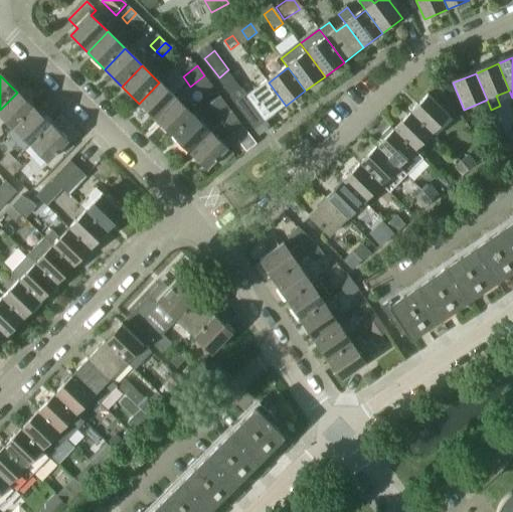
[(215,90),(204,75),(195,82),(205,97),(215,90)]
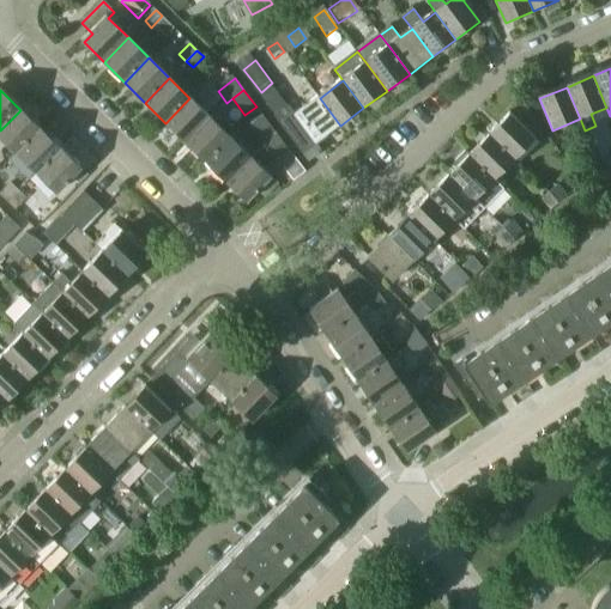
[(186,142),(210,119),(189,98),(165,123),(186,142)]
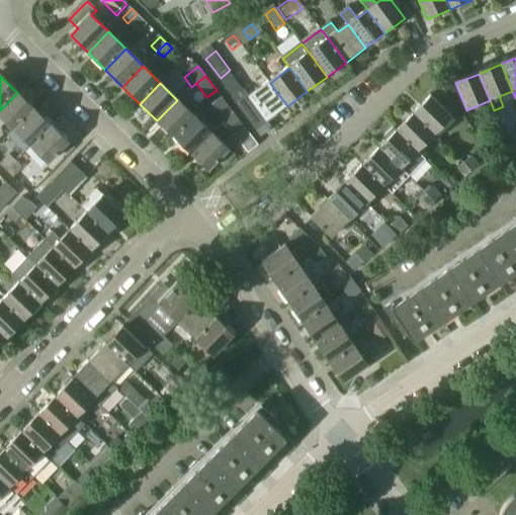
[(287,106),(270,83),(250,97),(267,120),(287,106)]
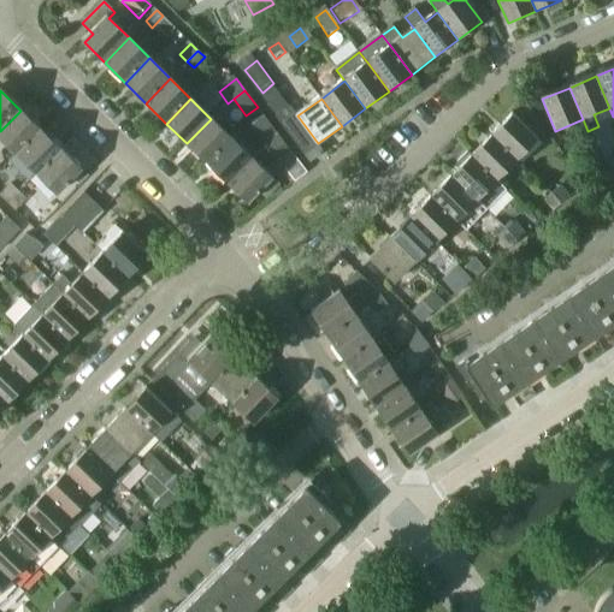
[(0,140),(17,156),(41,131),(21,111),(0,131),(0,140)]
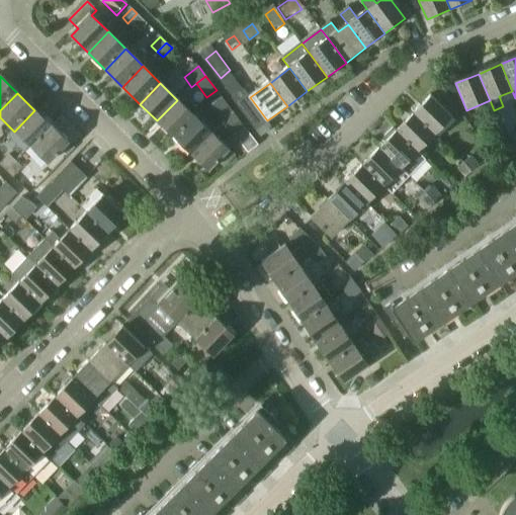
[(452,117),(432,97),(414,115),(434,136),(452,117)]
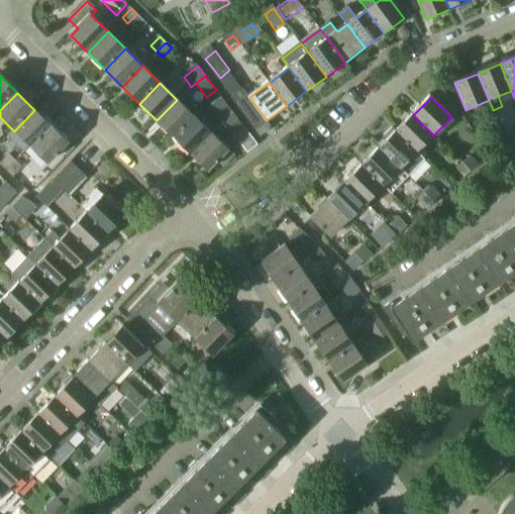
[(234,113),(223,98),(212,106),(223,121),(234,113)]
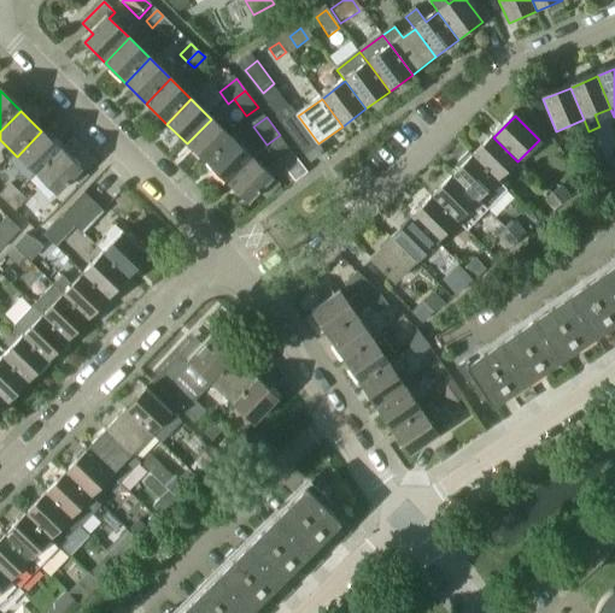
[(208,164),(233,140),(211,119),(187,143),(208,164)]
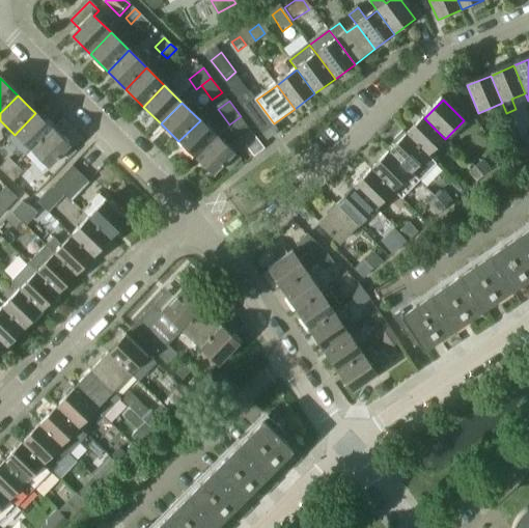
[(32,153),(54,131),(35,113),(15,135),(32,153)]
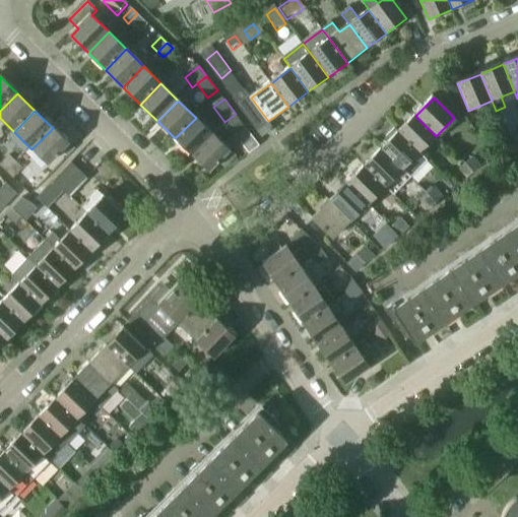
[(252,135),(236,114),(224,122),(241,144),(252,135)]
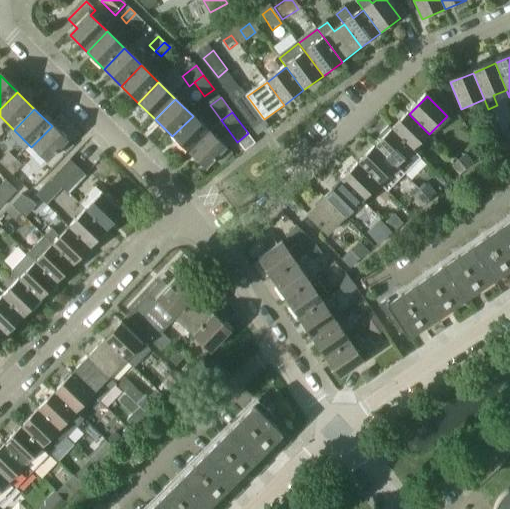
[(429,134),(409,114),(392,131),(413,151),(429,134)]
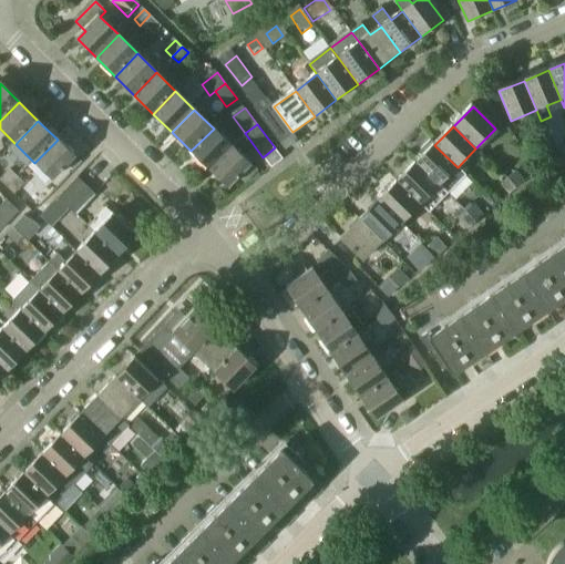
[(209,170),(232,146),(214,129),(191,151),(209,170)]
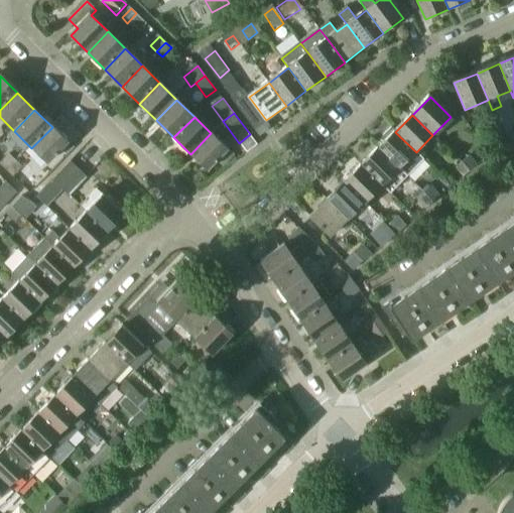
[(48,165),(70,144),(52,127),(31,148),(48,165)]
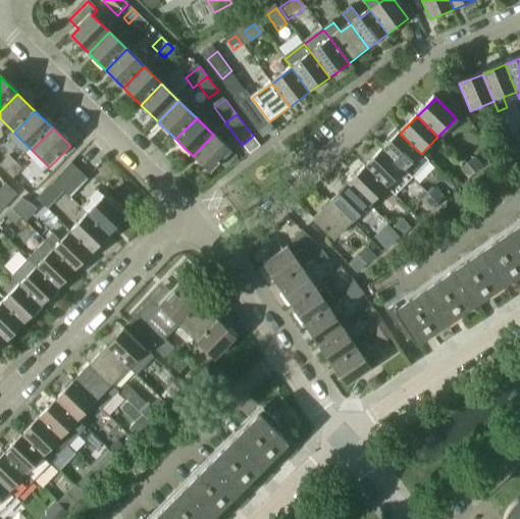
[(429,163),(421,154),(400,134),(397,131),(387,140),(391,143),(383,150),(404,171),(413,180),(429,163)]
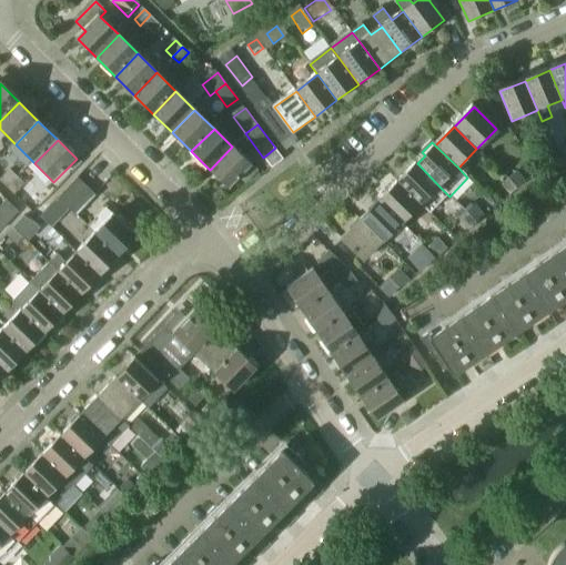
[(565,150),(564,145),(554,150),(559,162),(565,160),(565,150)]
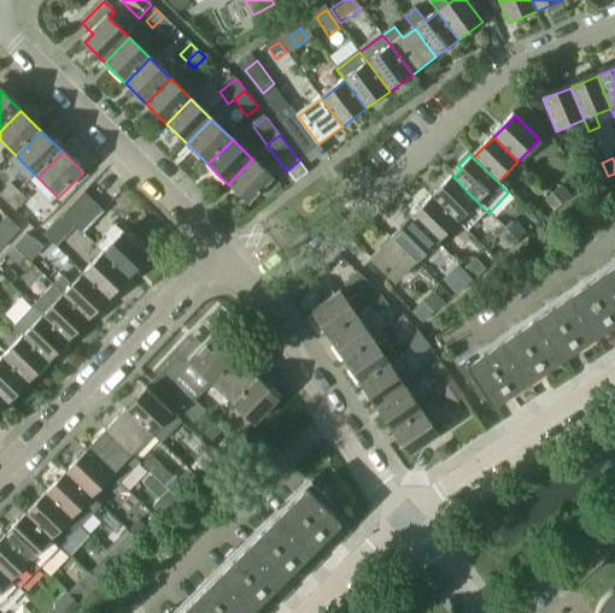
[(250,205),(274,181),(252,159),(228,184),(250,205)]
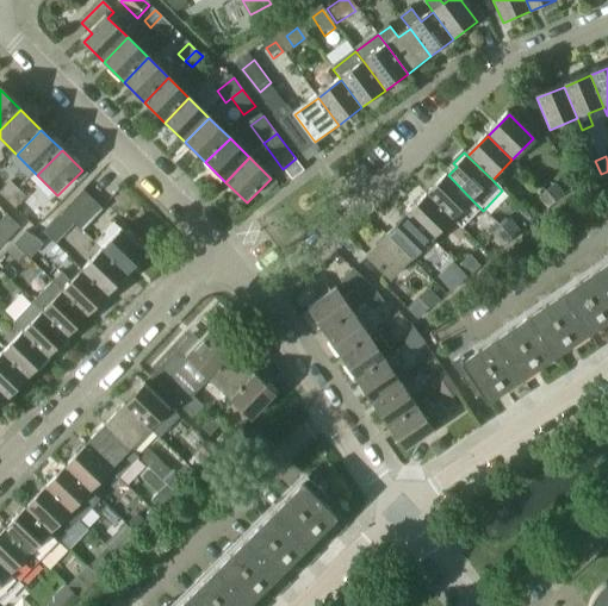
[(601,174),(595,161),(585,164),(590,177),(601,174)]
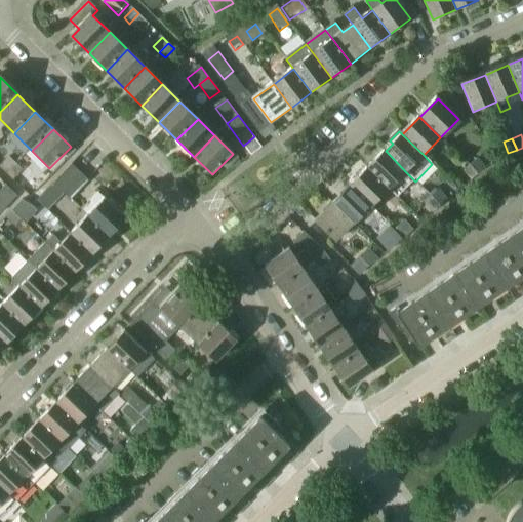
[(415,182),(406,172),(386,151),(368,169),(389,190),(398,199),(415,182)]
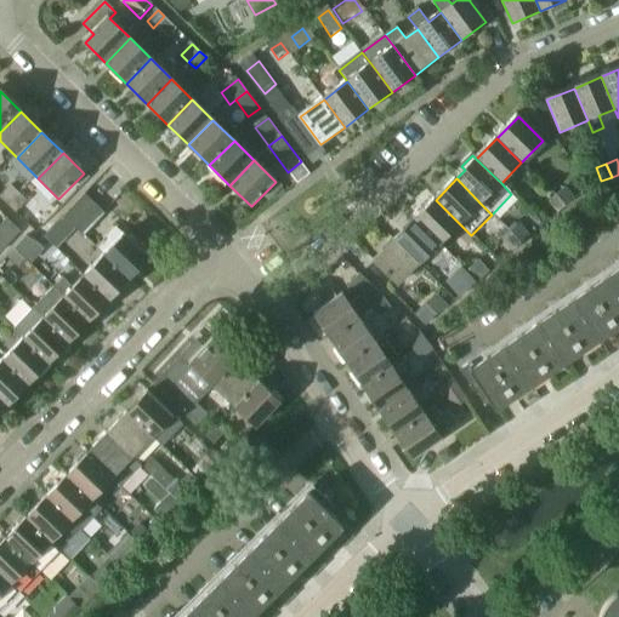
[(9,207),(20,196),(11,188),(0,199),(9,207)]
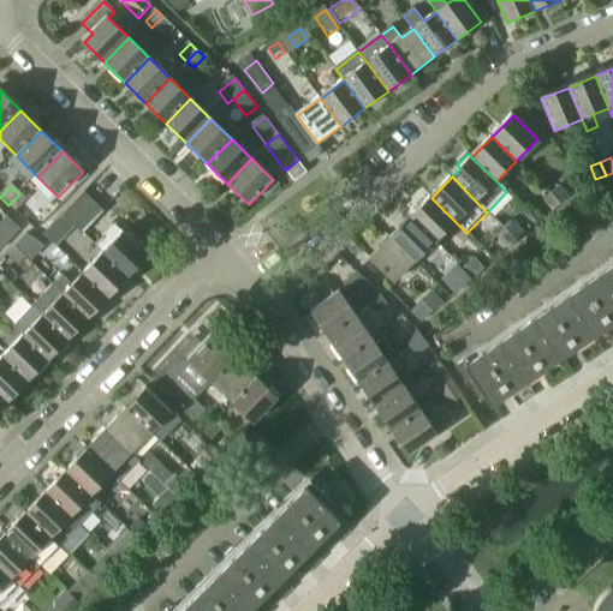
[(567,202),(558,190),(549,196),(559,208),(567,202)]
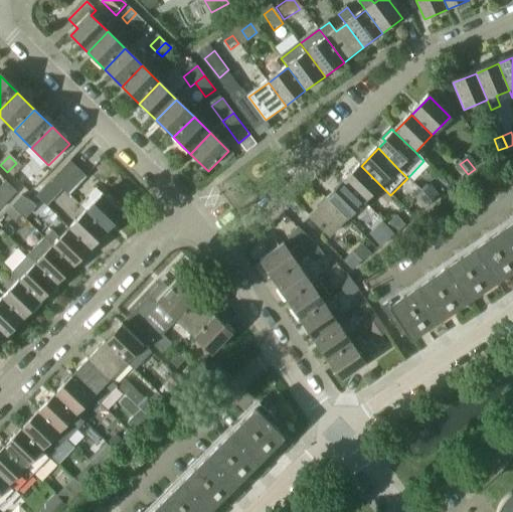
[(14,179),(23,170),(16,163),(7,172),(14,179)]
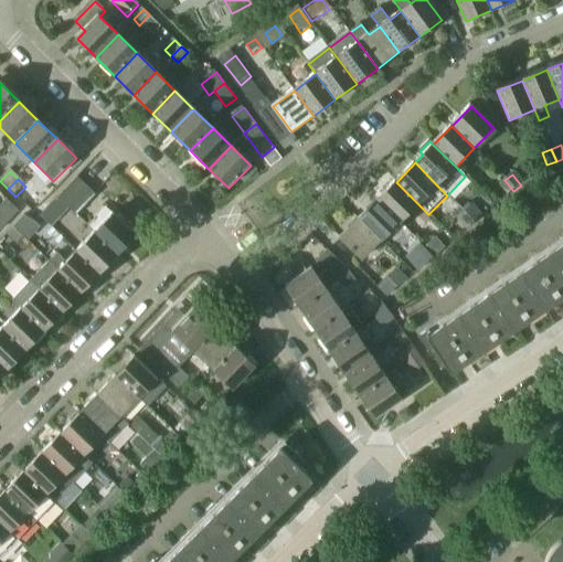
[(513,191),(505,180),(498,186),(507,197),(513,191)]
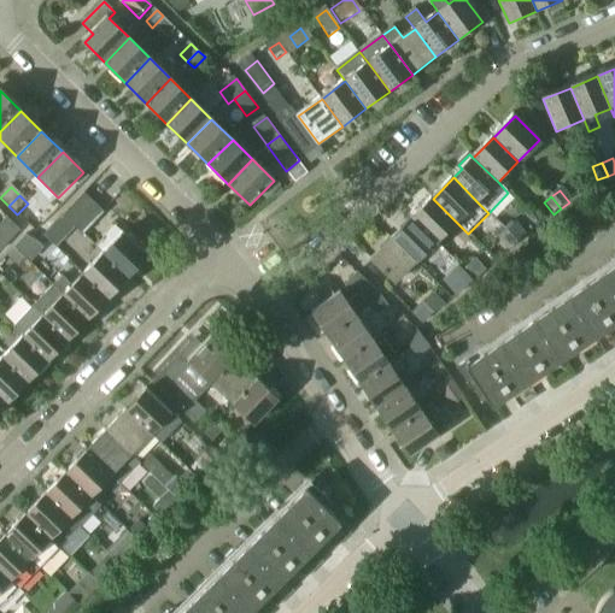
[(87,237),(106,217),(87,198),(66,218),(87,237)]
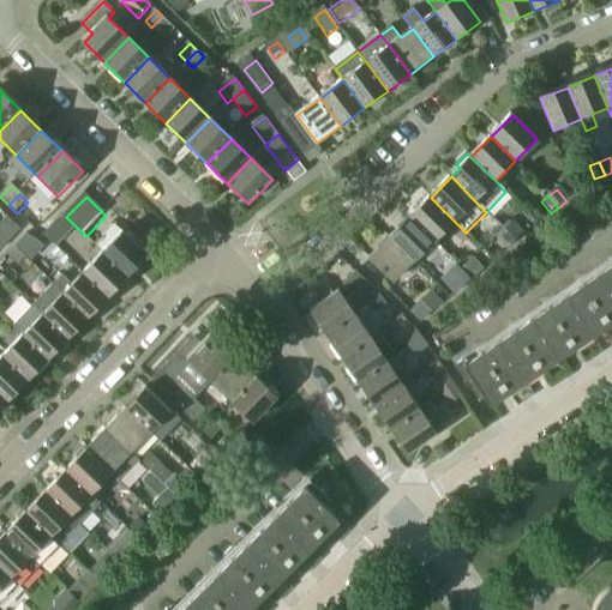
[(455,222),(431,198),(411,218),(435,242),(455,222)]
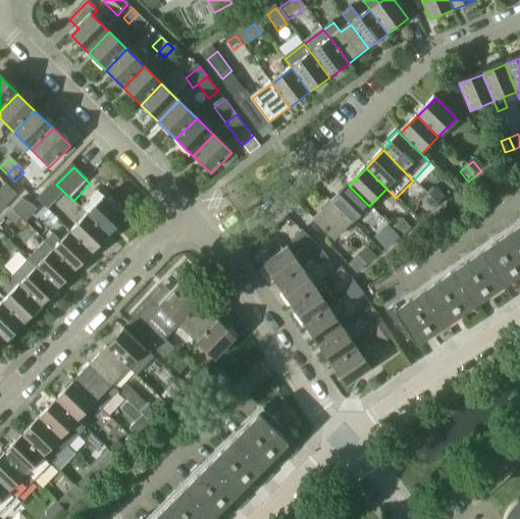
[(0,213),(17,196),(6,185),(0,190),(0,213)]
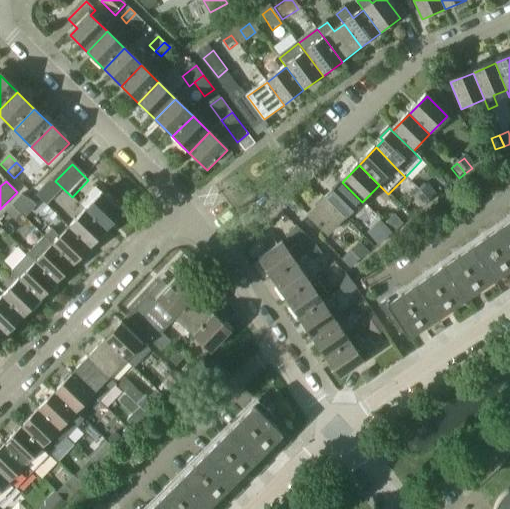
[(362,202),(342,182),(325,199),(345,219),(362,202)]
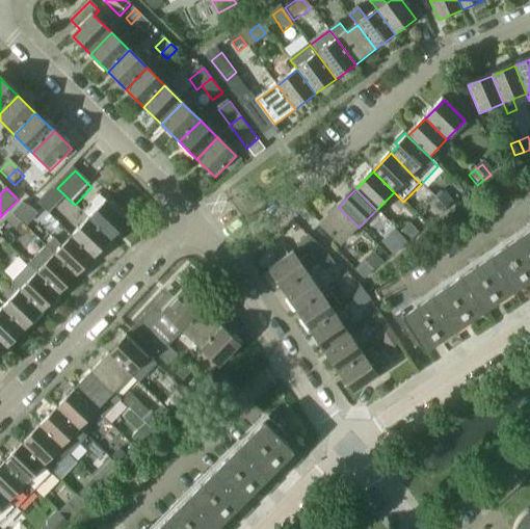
[(453,207),(445,195),(439,202),(447,212),(453,207)]
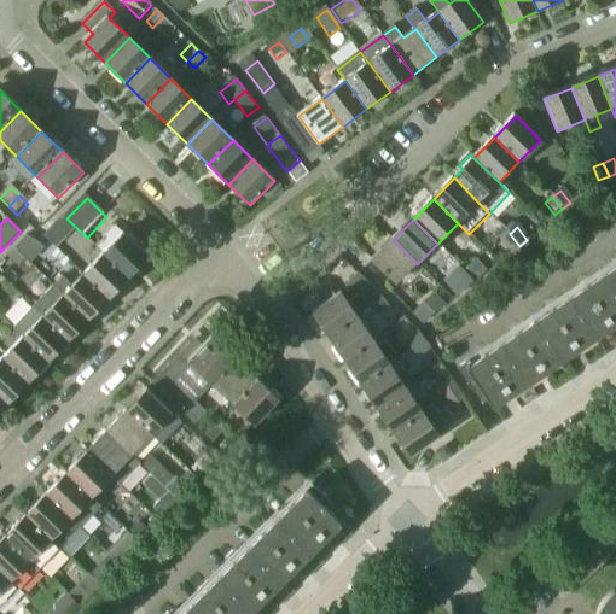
[(65,243),(53,232),(46,239),(58,250),(65,243)]
